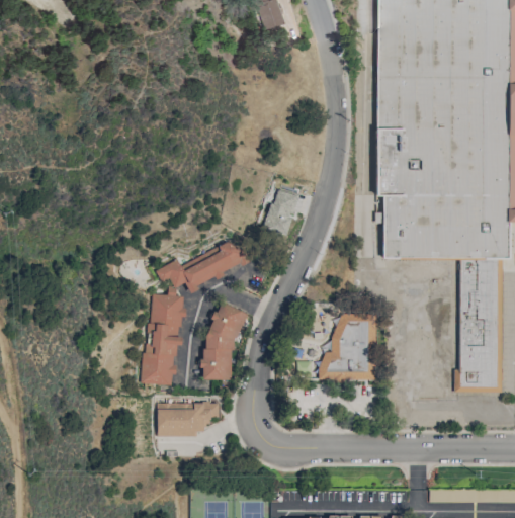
[(286,23),(277,0),(253,0),(263,31),(286,23)]
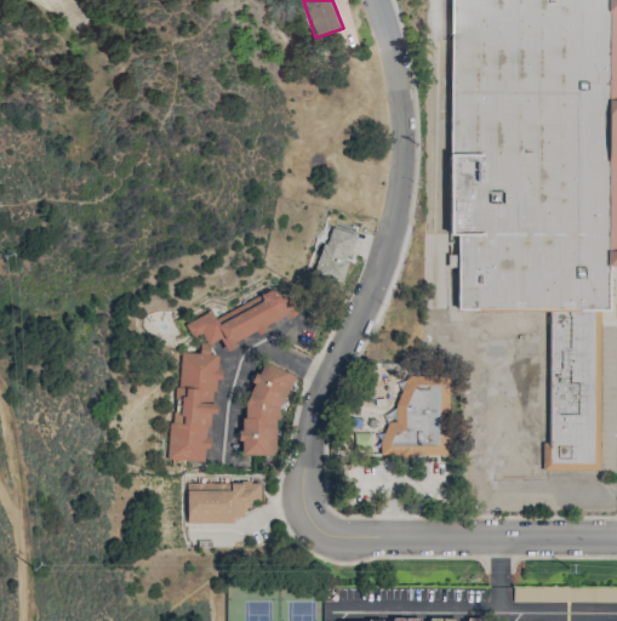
[(451,0),(616,0),(616,12),(610,12),(610,101),(616,101),(616,161),(609,161),(609,251),(616,251),(616,267),(610,267),(610,311),(600,311),(600,469),(543,468),(543,442),(550,442),(550,311),(460,307),(458,234),(450,234),(451,0)]
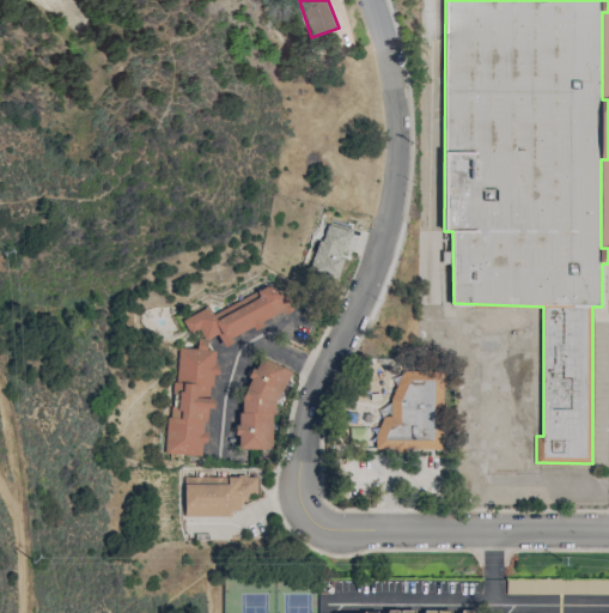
[(353,231),(327,223),(314,271),(339,278),(353,231)]
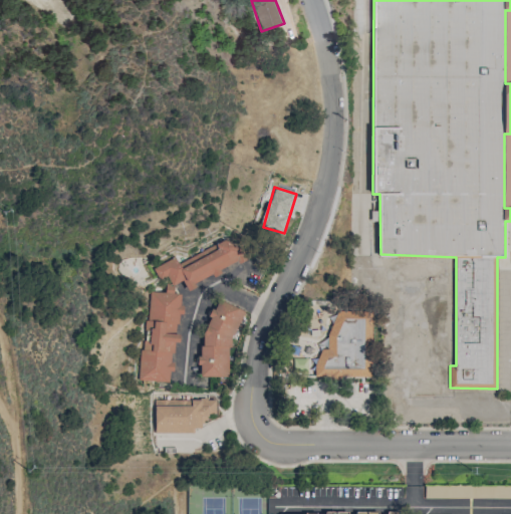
[(181,262),(178,257),(158,267),(167,287),(185,279),(189,288),(216,275),(215,274),(245,259),(235,237),(181,262)]
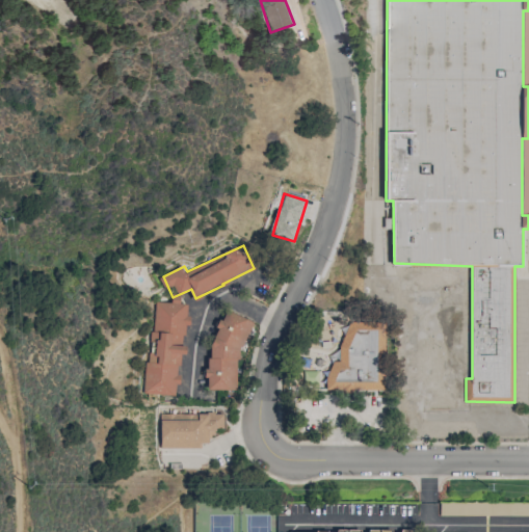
[(146,394),(177,395),(177,392),(179,386),(181,364),(185,354),(186,334),(191,319),(192,316),(189,315),(189,303),(182,303),(183,295),(176,295),(173,302),(158,302),(157,326),(155,329),(154,350),(147,367),(146,394)]
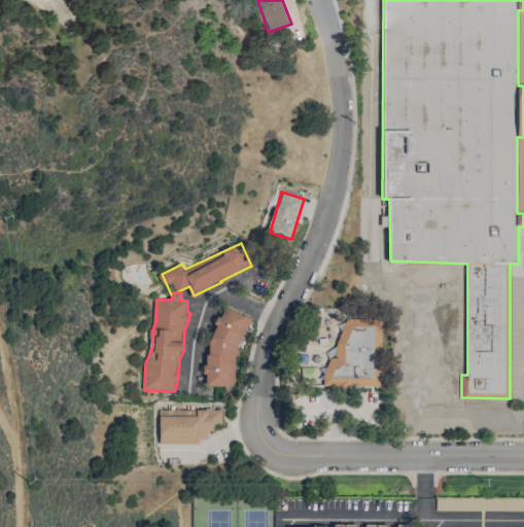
[(235,386),(236,360),(239,353),(239,352),(251,318),(225,308),(221,317),(216,317),(216,328),(210,345),(210,352),(205,363),(205,386),(235,386)]
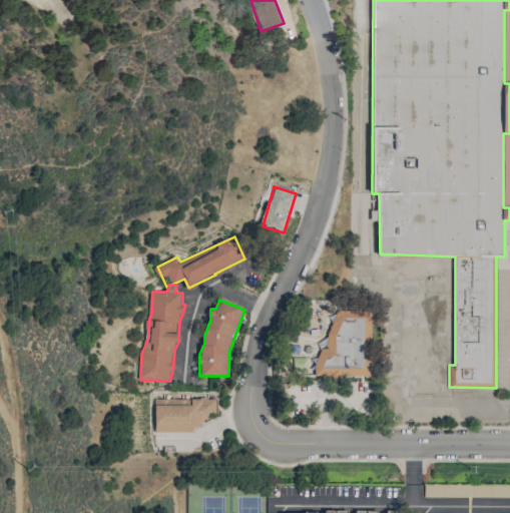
[(371,377),(371,312),(339,310),(329,334),(329,348),(323,348),(315,365),(316,376),(371,377)]
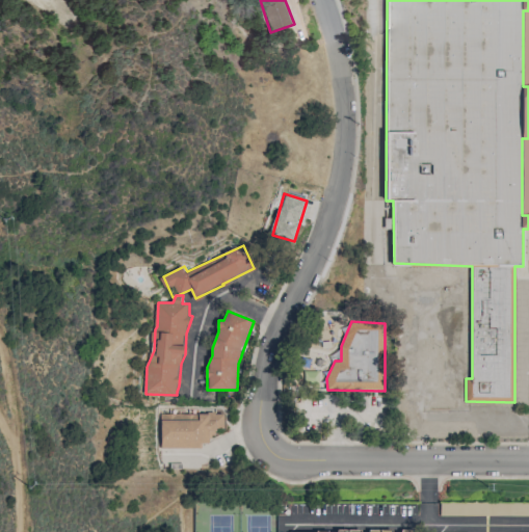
[(162,448),(201,448),(201,443),(210,443),(210,432),(216,432),(216,428),(225,428),(225,414),(162,414),(162,448)]
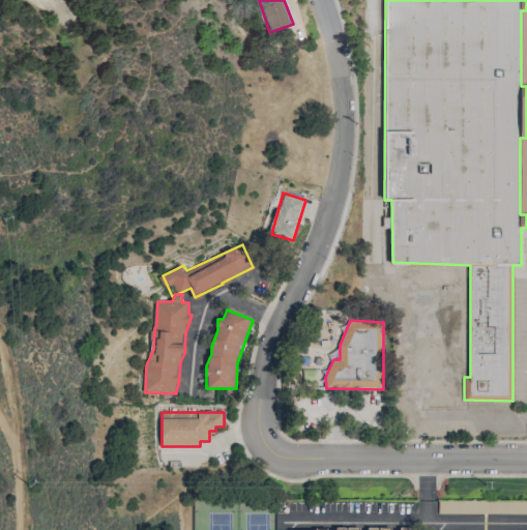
[(440,513),(526,513),(526,500),(440,500),(440,513)]
